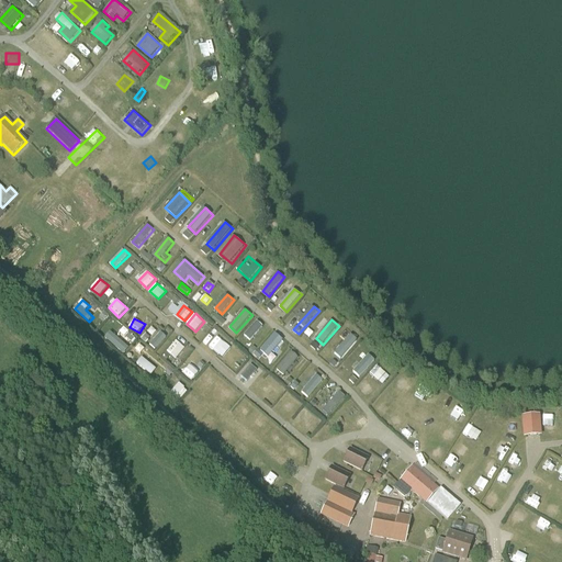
[(258,321),(246,335),(253,340),(265,326),(258,321)]
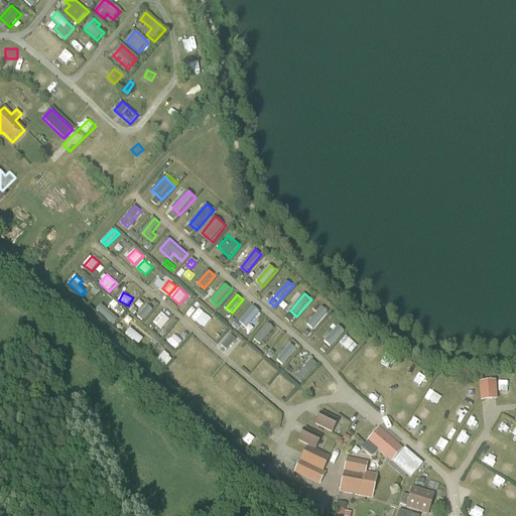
[(114,325),(119,319),(102,304),(97,309),(114,325)]
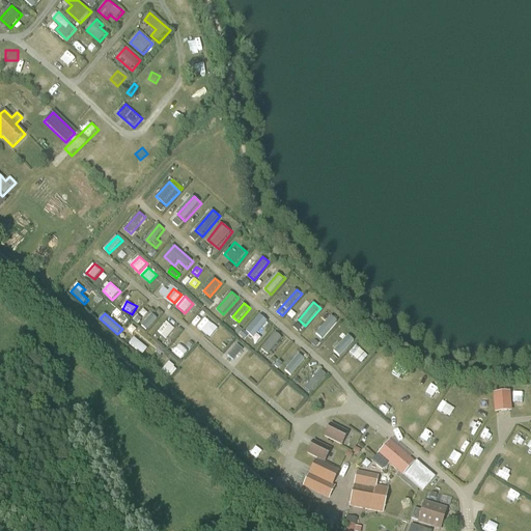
[(261,314),(247,331),(254,338),(270,322),(261,314)]
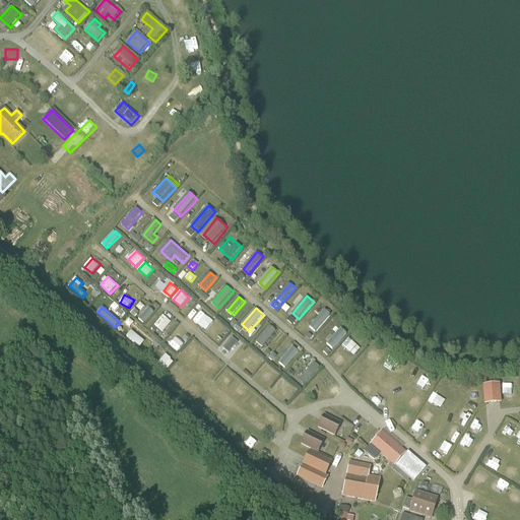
[(200,312),(196,321),(200,324),(205,314),(200,312)]
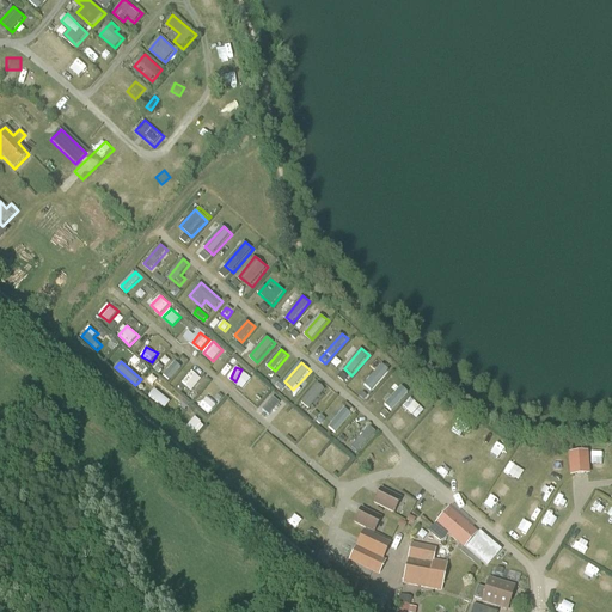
[(194,391),(202,377),(191,371),(183,384),(194,391)]
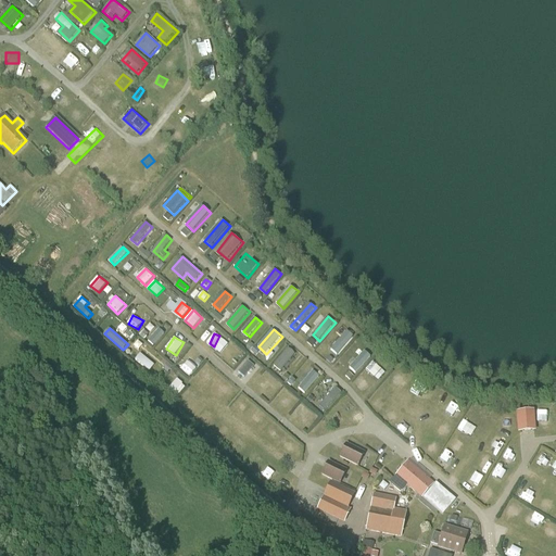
[(222,337),(214,344),(220,351),(227,343),(222,337)]
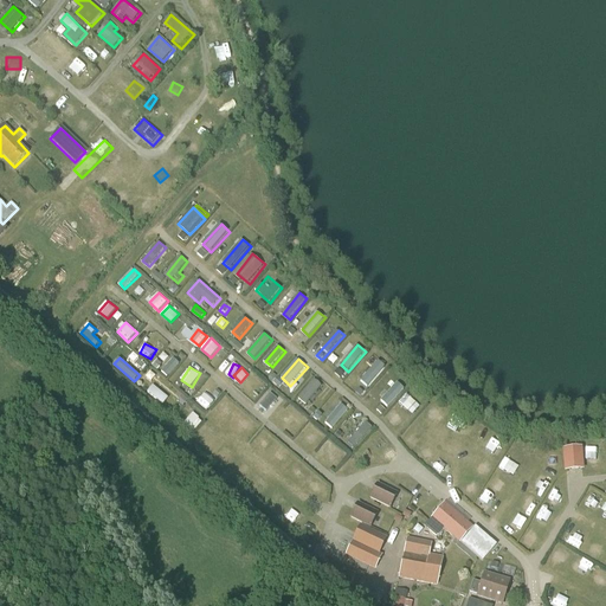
[(315,379),(300,398),(308,404),(323,385),(315,379)]
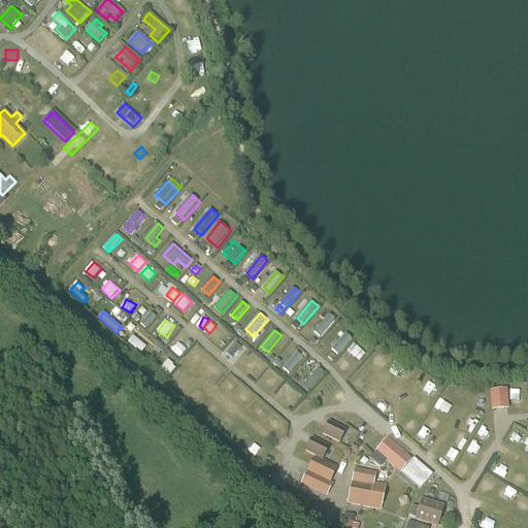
[(135,334),(130,340),(143,353),(149,347),(135,334)]
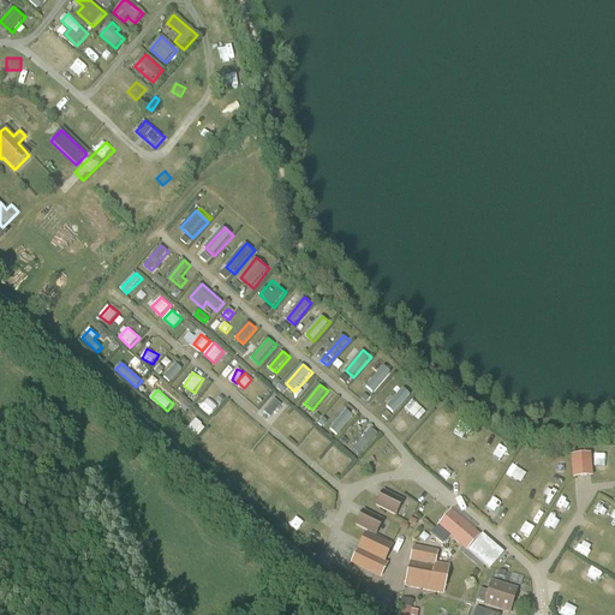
[(395,412),(410,398),(402,390),(388,404),(395,412)]
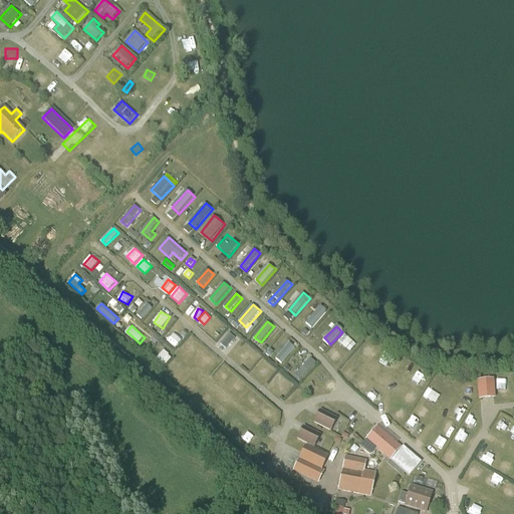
[(234,339),(228,334),(219,344),(225,349),(234,339)]
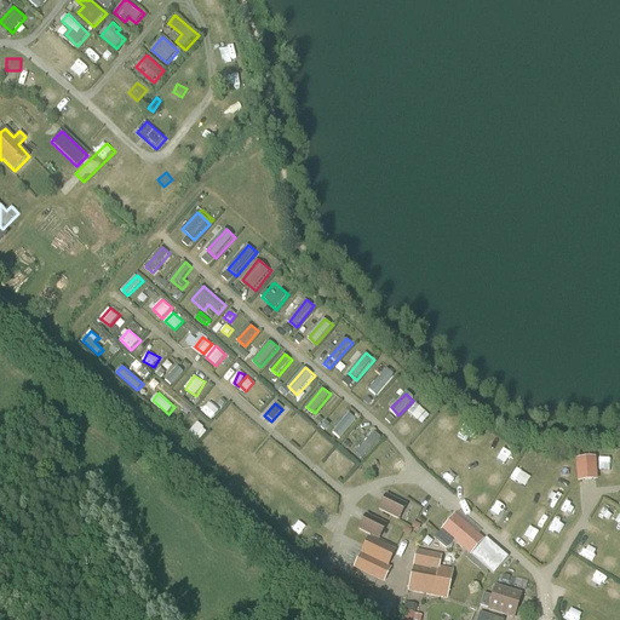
[(343,423),(337,417),(331,423),(344,435),(357,419),(350,414),(343,423)]
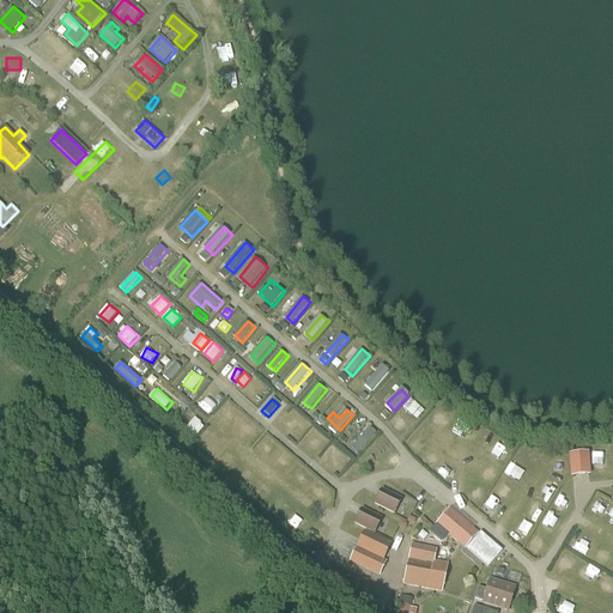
[(196,417),(187,428),(196,437),(206,426),(196,417)]
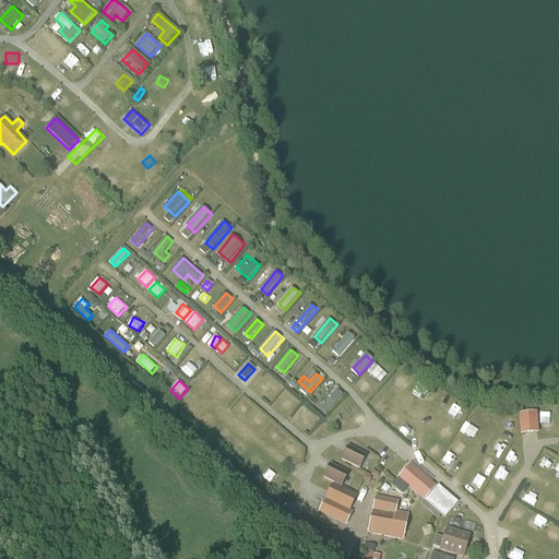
[(329,413),(345,394),(339,389),(322,407),(329,413)]
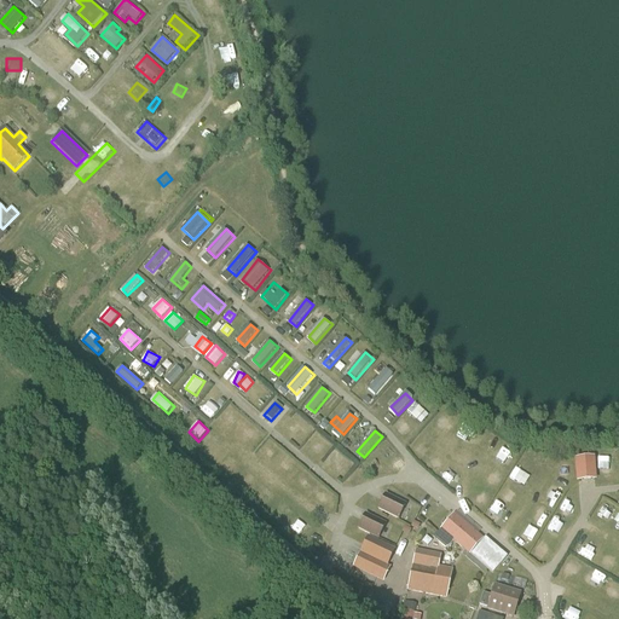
[(578,480),(593,479),(594,479),(593,460),(576,461),(578,480)]
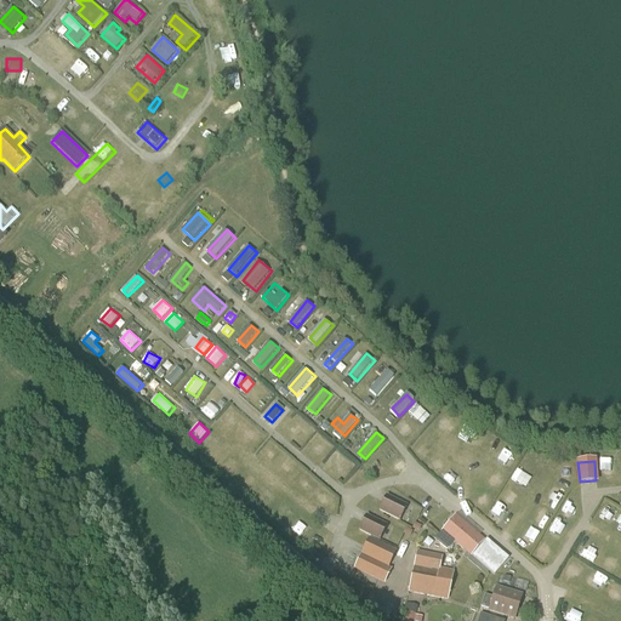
[(380,511),(399,520),(406,506),(387,496),(380,511)]
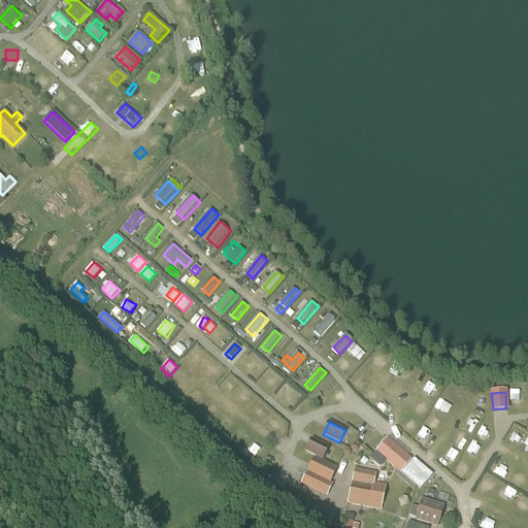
[(312,438),(306,451),(323,459),(329,447),(312,438)]
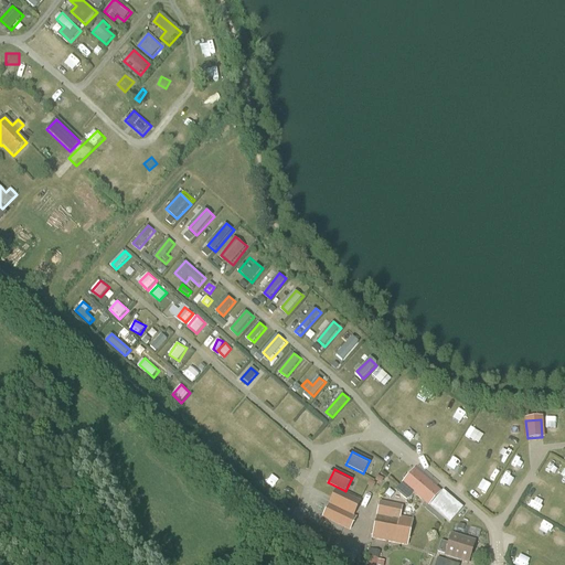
[(414,471),(404,483),(414,492),(417,494),(428,504),(438,492),(436,490),(414,471)]
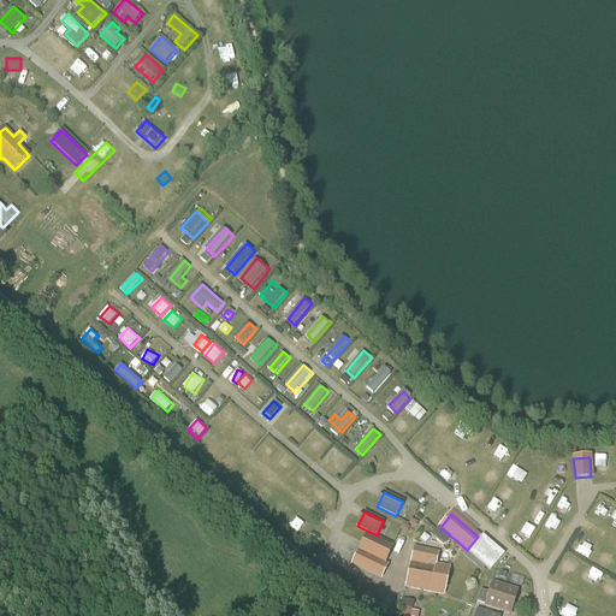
[(430,534),(432,535),(443,546),(451,537),(440,527),(436,529),(434,531),(430,534)]
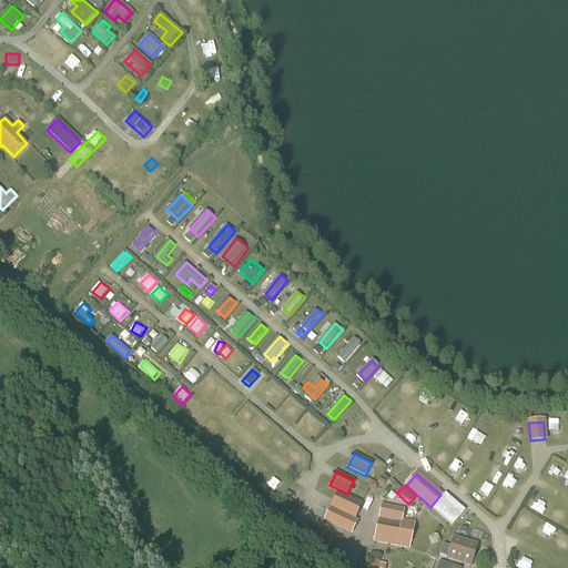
[(355,520),(363,504),(338,492),(331,508),(326,518),(325,520),(352,534),(357,521),(355,520)]
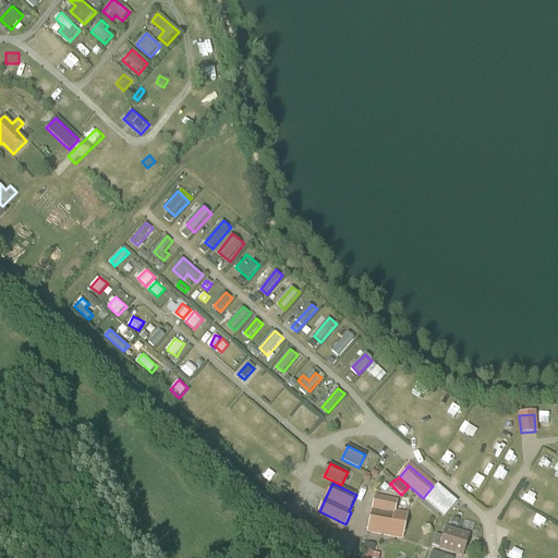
[(435,487),(424,500),(444,517),(457,502),(453,500),(436,486),(435,487)]
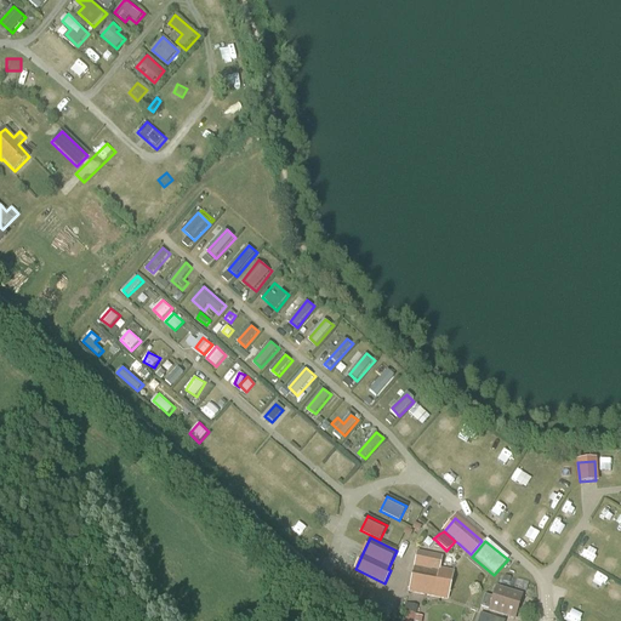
[(439,569),(443,558),(417,552),(409,592),(448,600),(454,573),(439,569)]
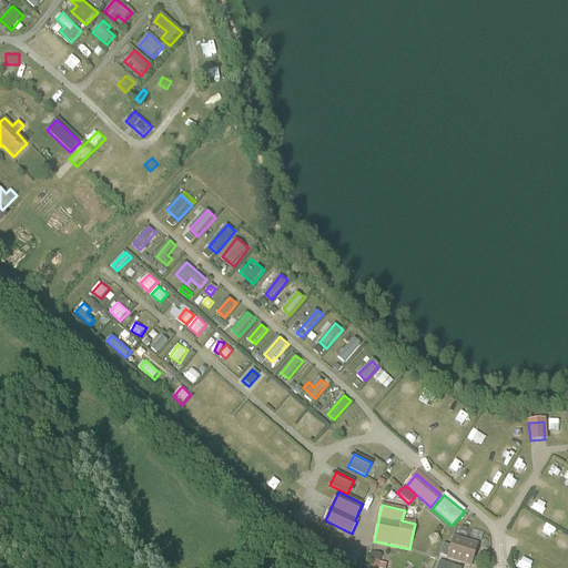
[(454,538),(447,559),(470,567),(477,546),(454,538)]
